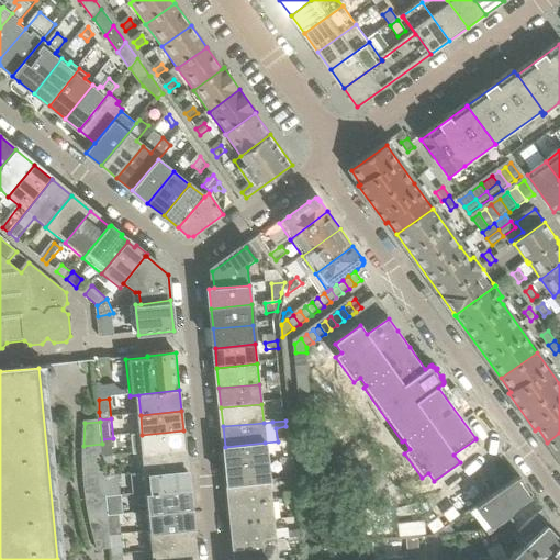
[(186,449),(183,430),(142,435),(144,454),(186,449)]
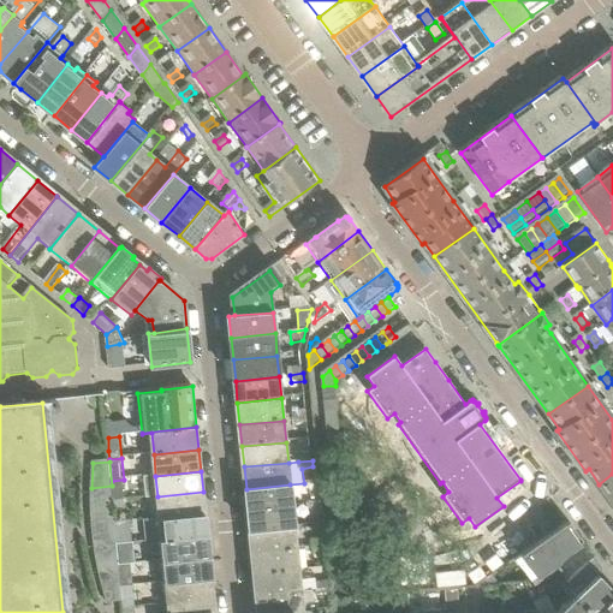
[(612,474),(599,484),(612,503),(612,474)]
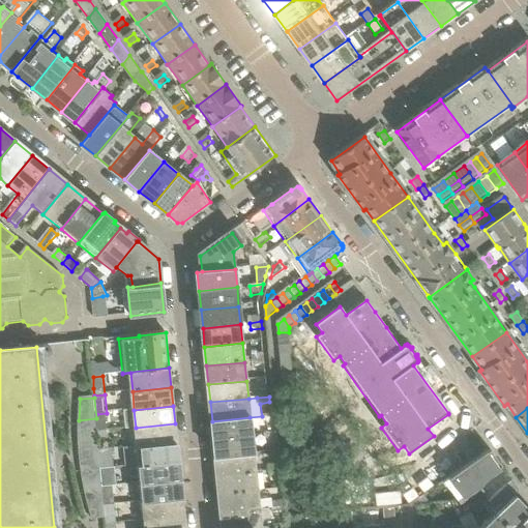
[(252,435),(250,417),(212,421),(213,439),(252,435)]
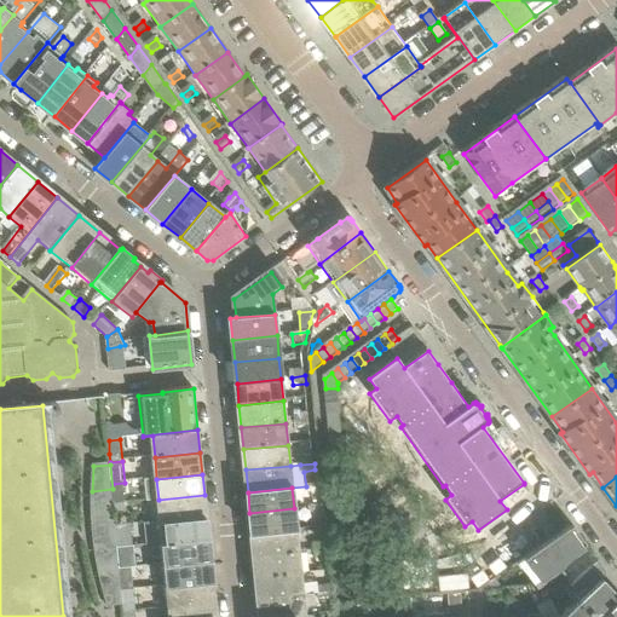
[(113,489),(92,491),(92,492),(92,518),(115,515),(113,489)]
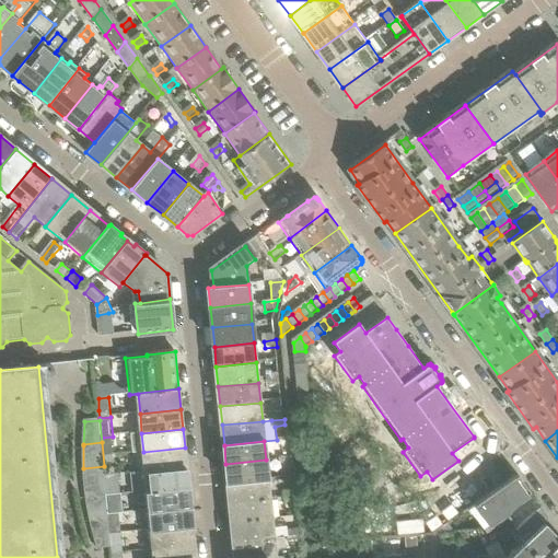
[(185,448),(143,452),(146,473),(187,468),(185,448)]
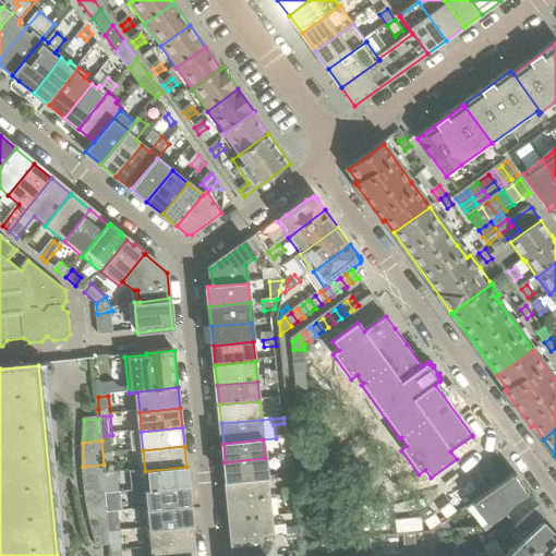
[(267,479),(265,458),(225,462),(227,482),(267,479)]
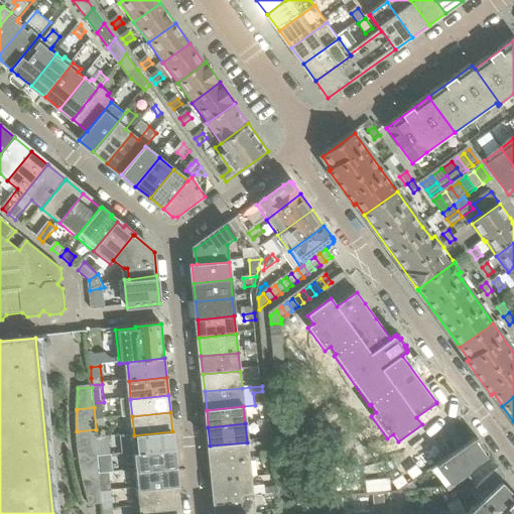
[(98,451),(97,438),(96,435),(96,429),(77,431),(77,432),(79,453),(98,451)]
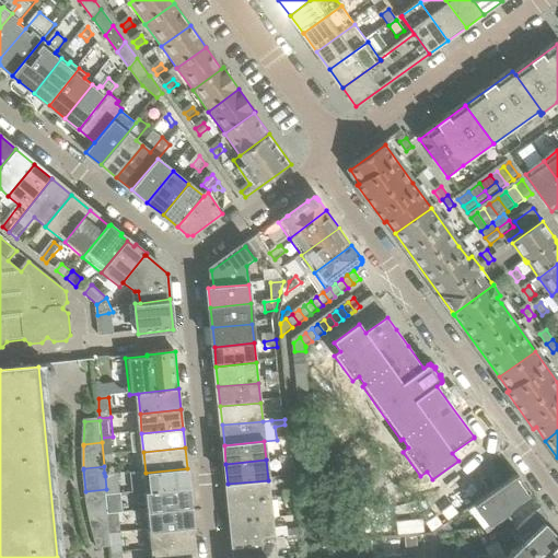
[(188,488),(187,468),(146,473),(148,492),(188,488)]
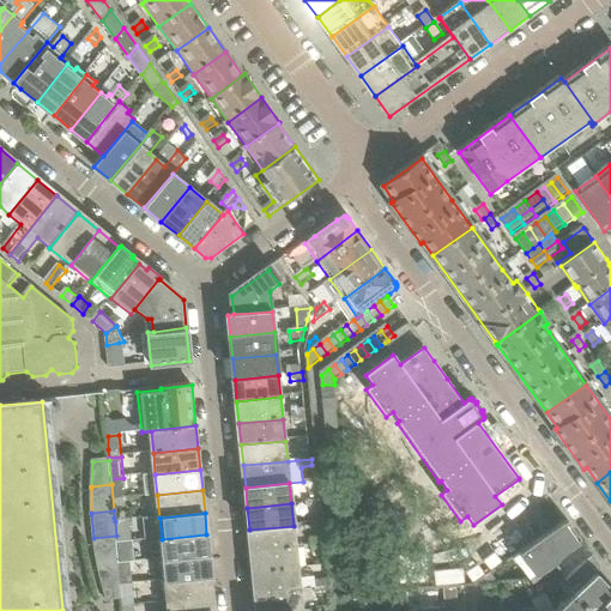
[(129,542),(127,520),(115,521),(116,536),(116,543),(129,542)]
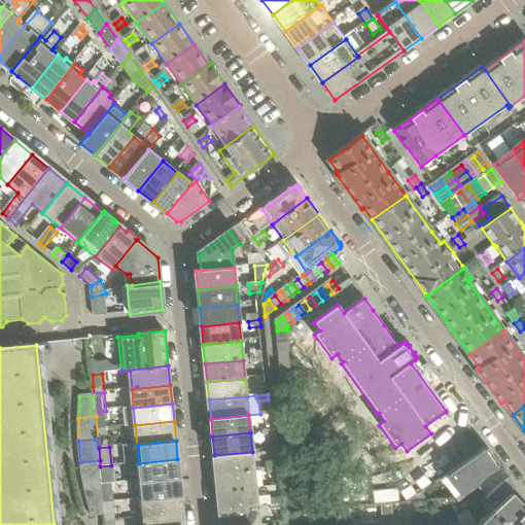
[(479,480),(493,469),(499,464),(488,448),(485,450),(484,450),(477,455),(448,477),(460,495),(463,494),(475,485),(480,482),(479,480)]
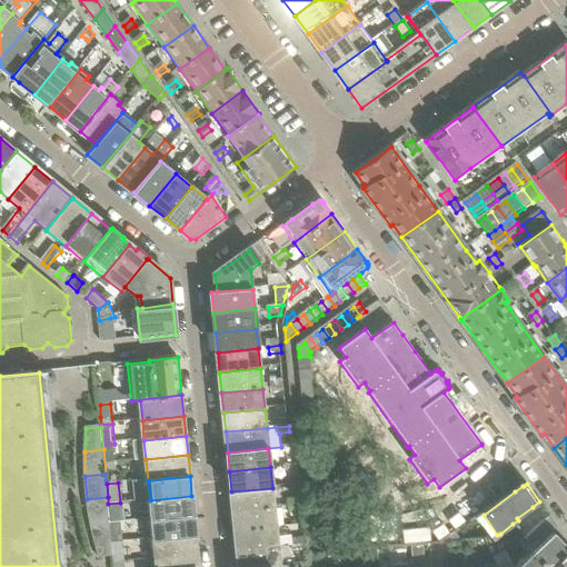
[(275,508),(272,488),(231,491),(234,511),(275,508)]
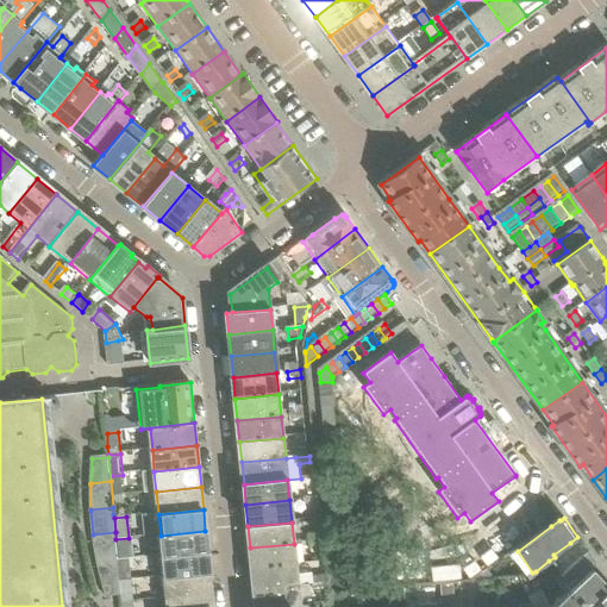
[(207,552),(205,531),(161,536),(163,556),(207,552)]
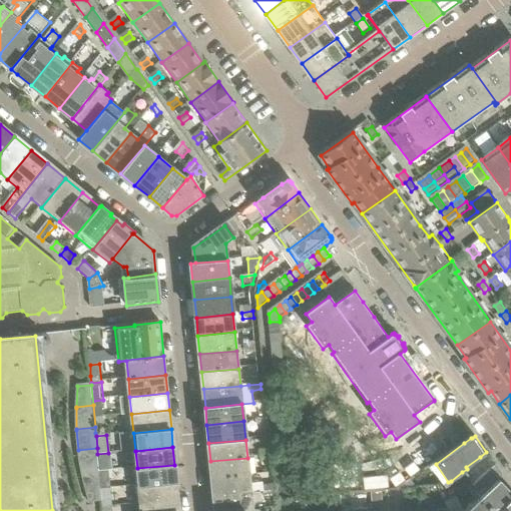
[(99,470),(97,454),(97,448),(78,450),(78,452),(81,472),(99,470)]
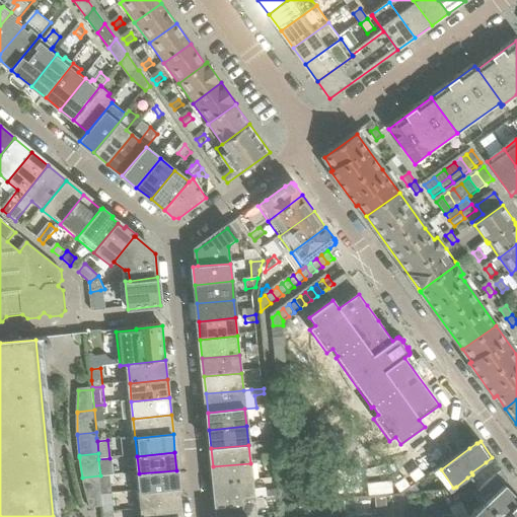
[(112,476),(109,458),(98,459),(100,475),(100,477),(112,476)]
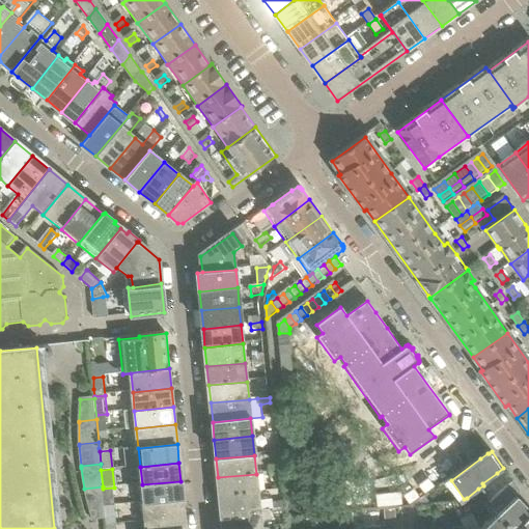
[(258,492),(256,474),(218,477),(220,496),(258,492)]
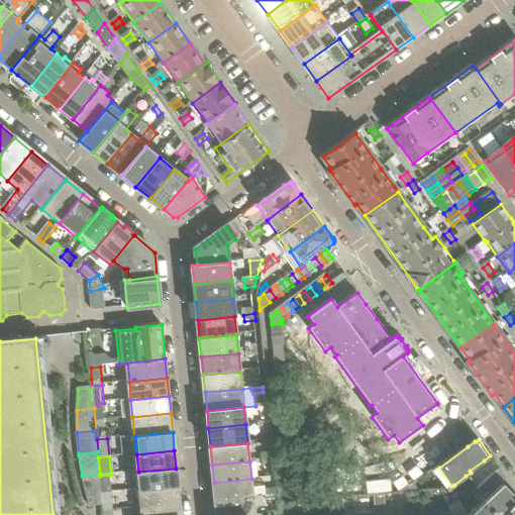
[(178,487),(176,469),(138,472),(140,490),(178,487)]
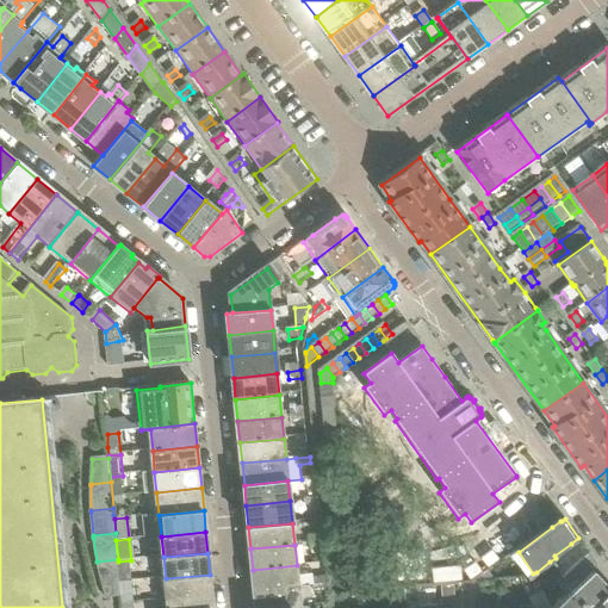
[(607,585),(595,572),(599,565),(591,554),(564,579),(572,589),(571,590),(588,607),(607,607),(607,585)]
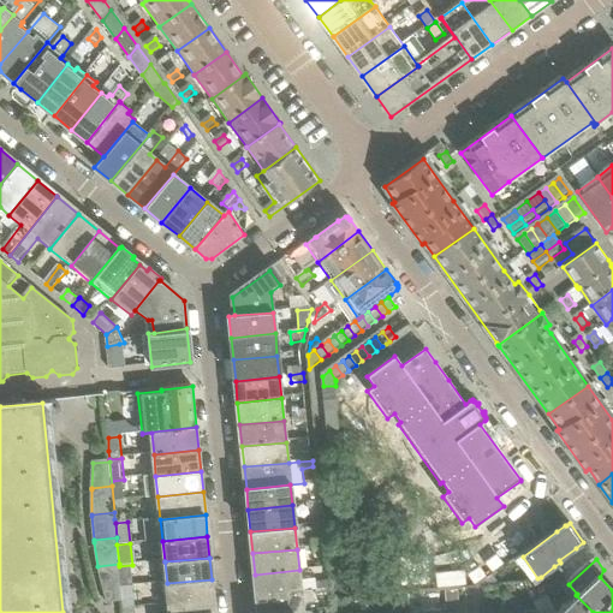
[(121,589),(121,588),(119,566),(119,564),(97,566),(99,569),(103,591),(121,589)]
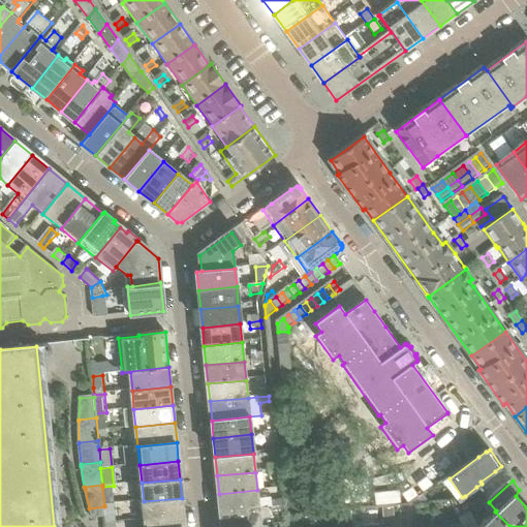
[(116,504),(114,486),(102,487),(104,505),(116,504)]
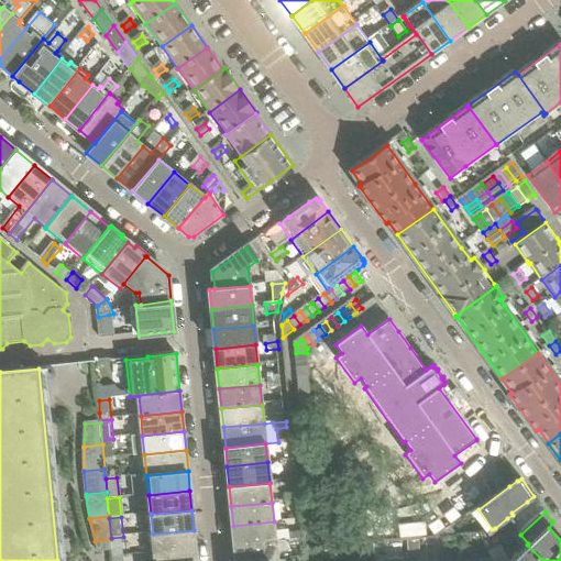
[(499,534),(513,525),(507,518),(495,528),(499,534)]
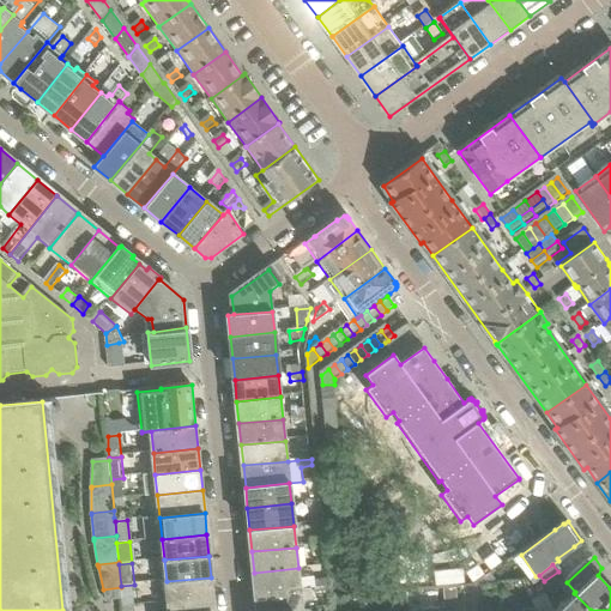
[(301,591),(298,568),(254,573),(256,596),(301,591)]
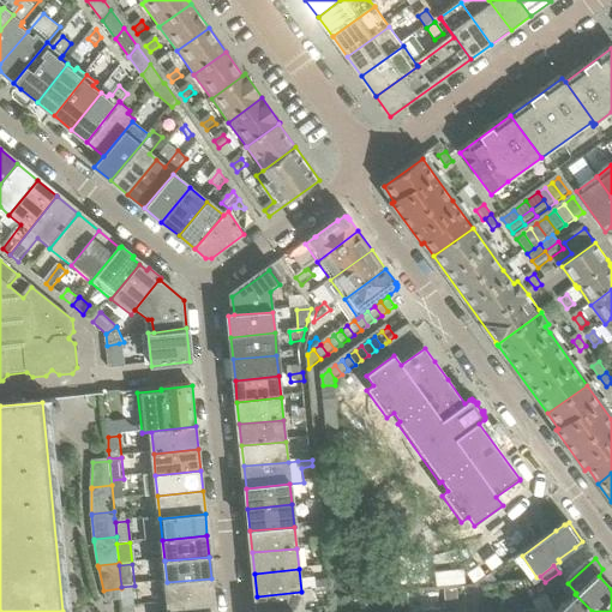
[(424,591),(423,570),(399,573),(399,592),(424,591)]
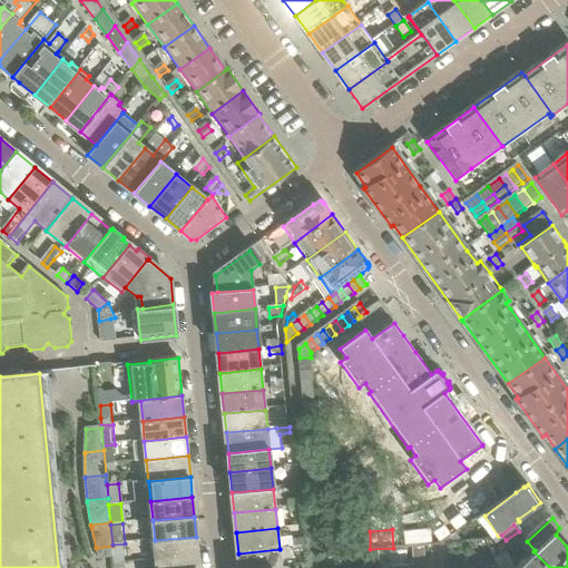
[(198,556),(196,537),(155,540),(156,560),(198,556)]
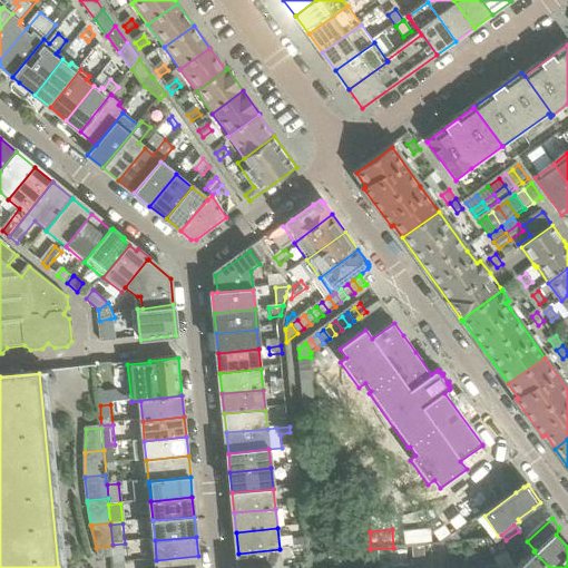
[(493,551),(488,540),(467,542),(470,550),(478,549),(479,554),(493,551)]
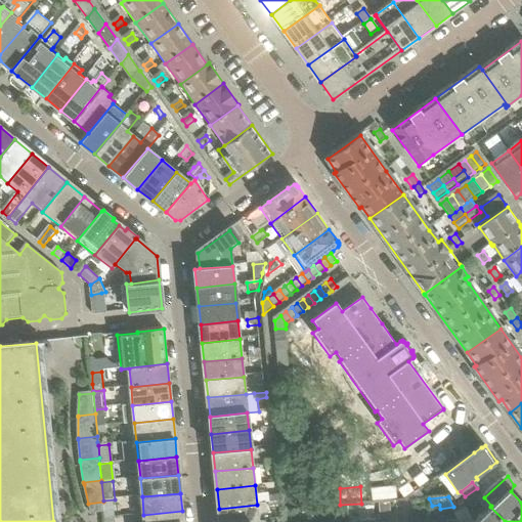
[(116,518),(115,499),(103,501),(103,502),(105,519),(116,518)]
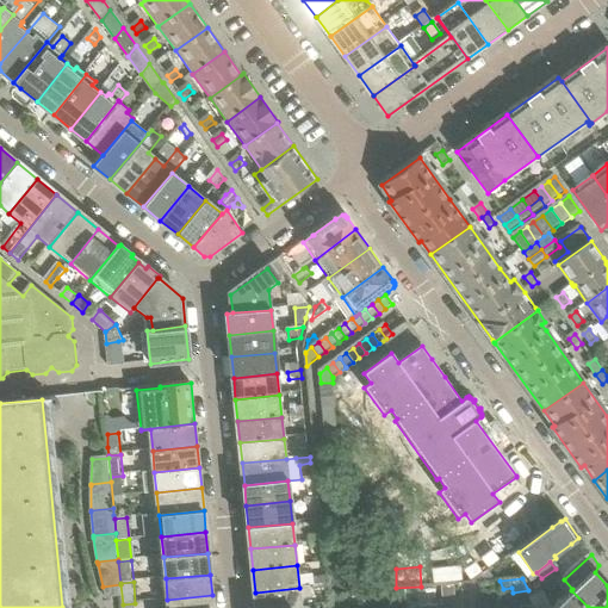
[(457,601),(456,587),(444,588),(445,602),(457,601)]
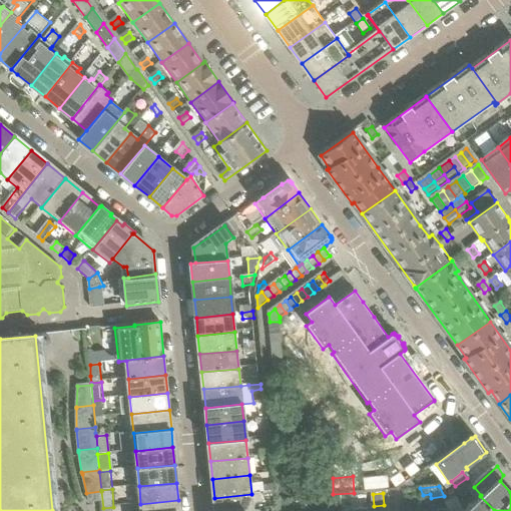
[(253,510),(251,494),(214,498),(215,510),(253,510)]
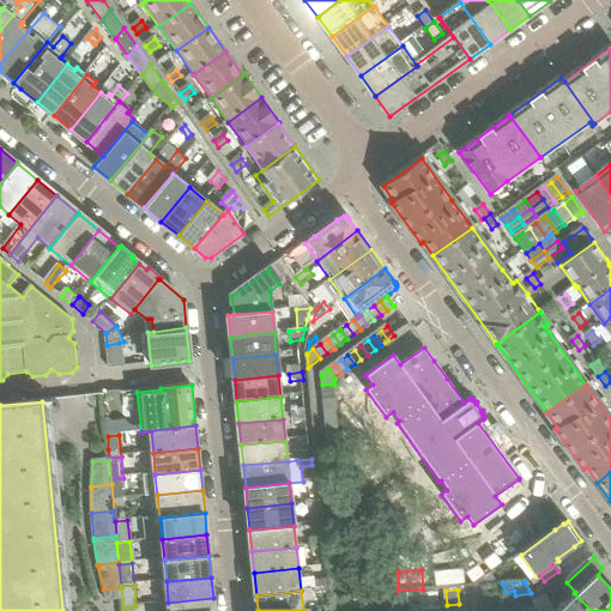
[(419,610),(418,593),(409,594),(410,610),(419,610)]
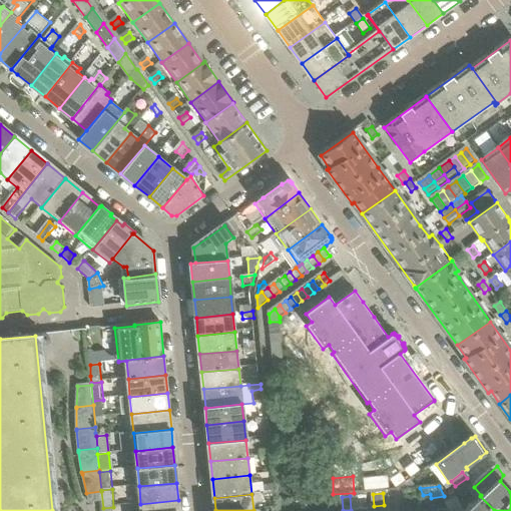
[(494,510),(480,496),(465,510),(494,510)]
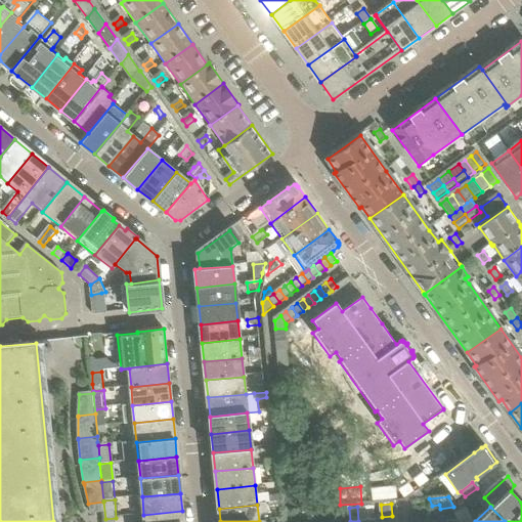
[(475,521),(469,508),(455,515),(459,521),(475,521)]
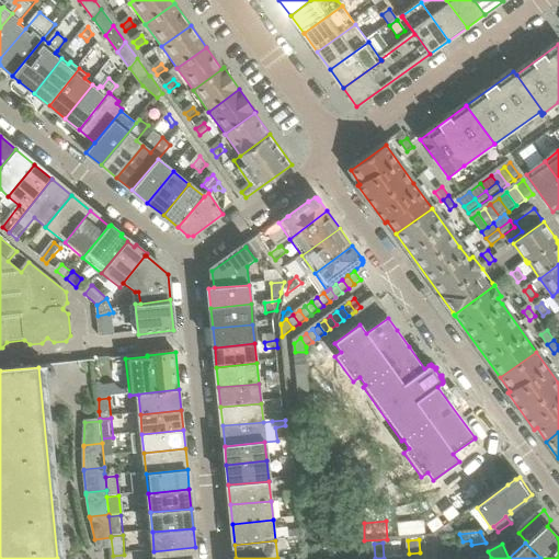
[(196,558),(195,547),(153,551),(155,558),(196,558)]
